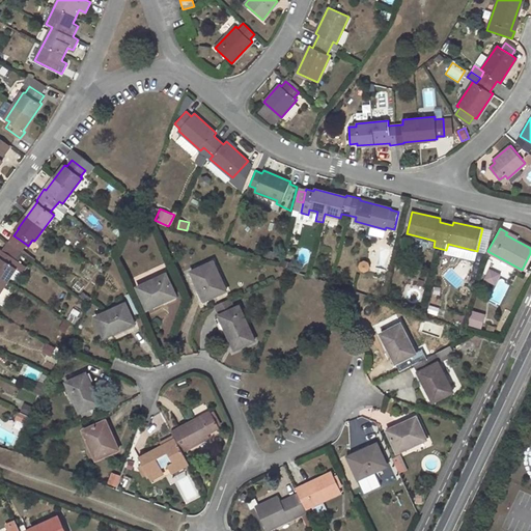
[(27,245),(14,235),(7,242),(22,252),(27,245)]
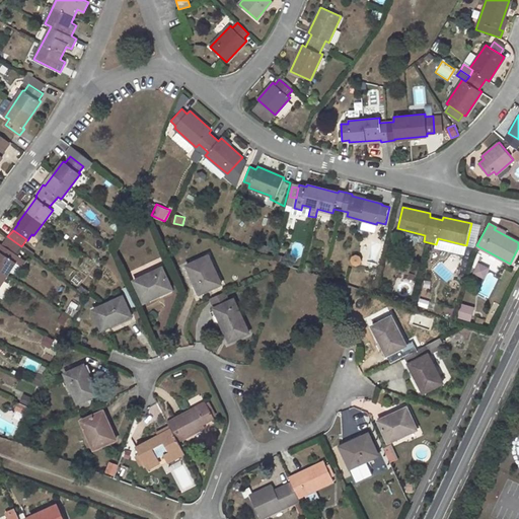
[(0,287),(16,263),(12,260),(16,253),(0,243),(0,287)]
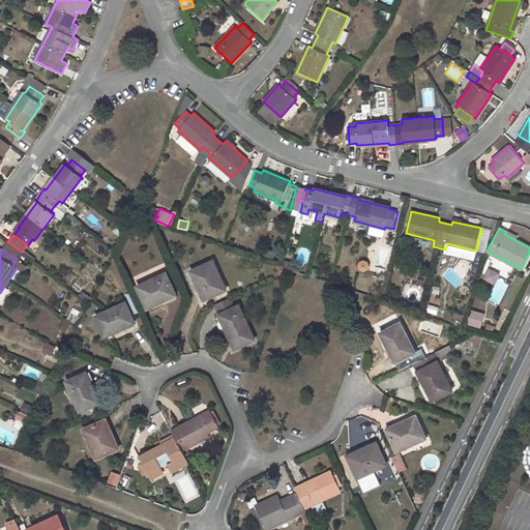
[(213,261),(192,271),(199,287),(201,286),(207,299),(227,290),(213,261)]
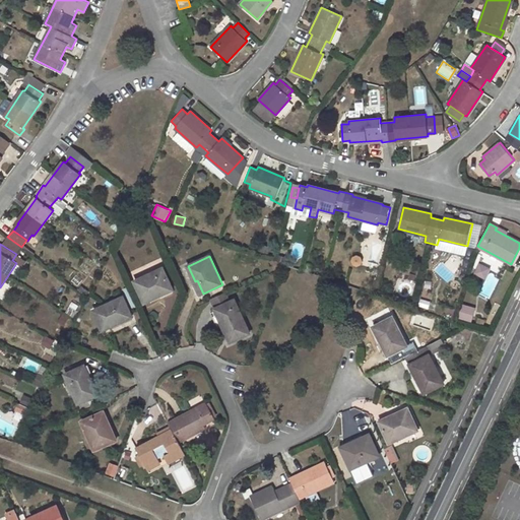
[(363,266),(364,257),(354,256),(353,265),(363,266)]
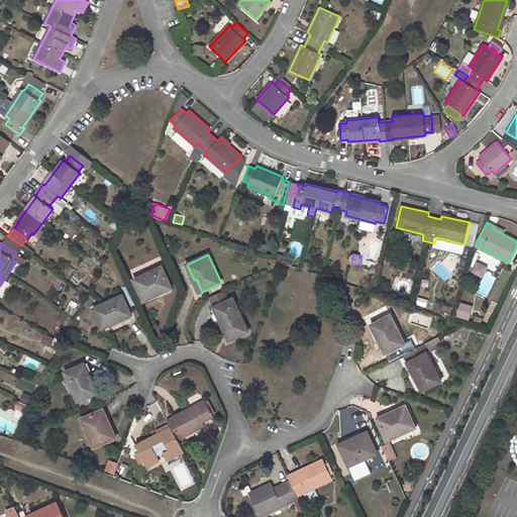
[(496,276),(488,273),(491,265),(477,260),(473,274),(483,277),(478,294),(488,298),(496,276)]
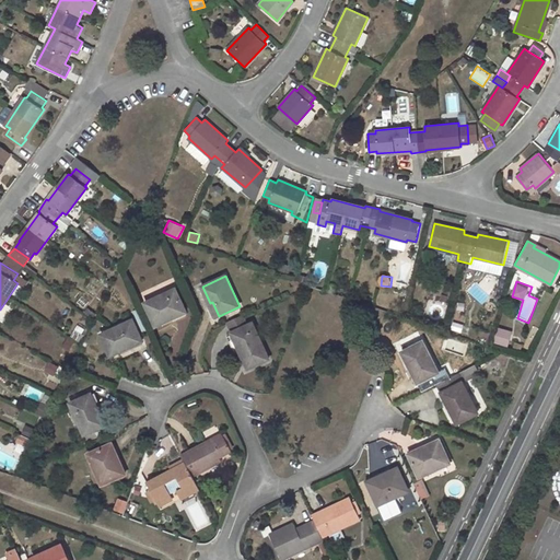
[(474,284),(467,291),(480,303),(487,296),(474,284)]
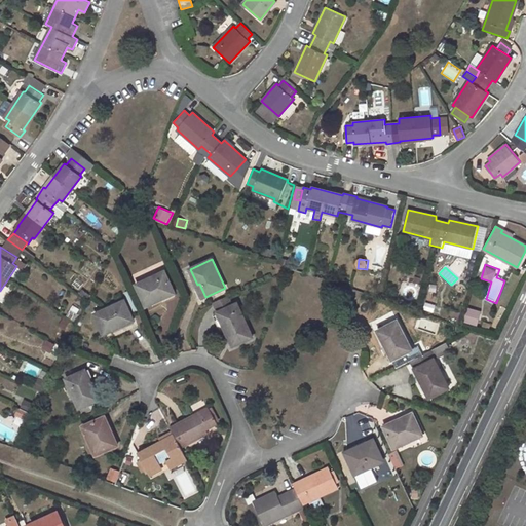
[(161,299),(160,297),(174,291),(164,271),(136,285),(146,306),(161,299)]
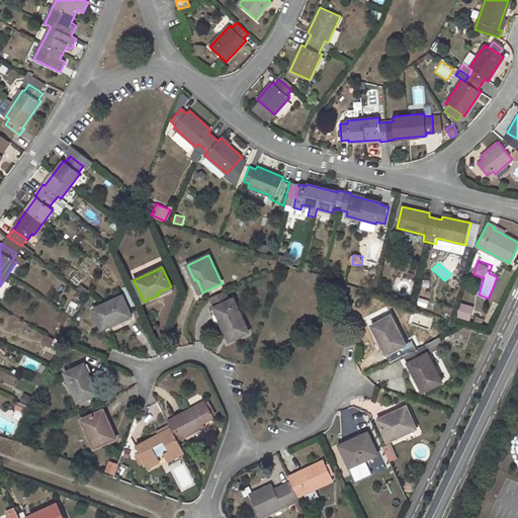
[(225,292),(210,298),(230,341),(250,333),(234,298),(229,300),(225,292)]
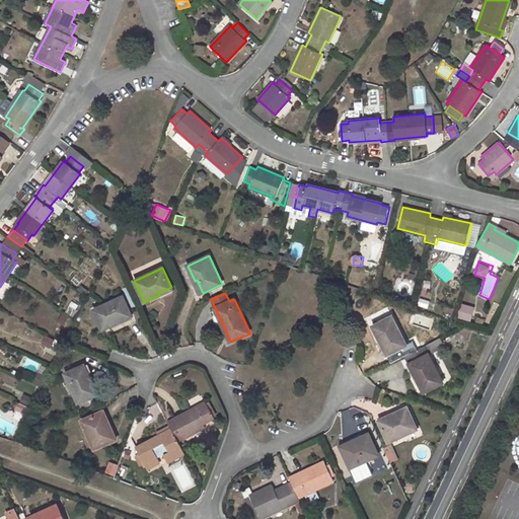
[(123,296),(93,310),(102,329),(132,316),(123,296)]
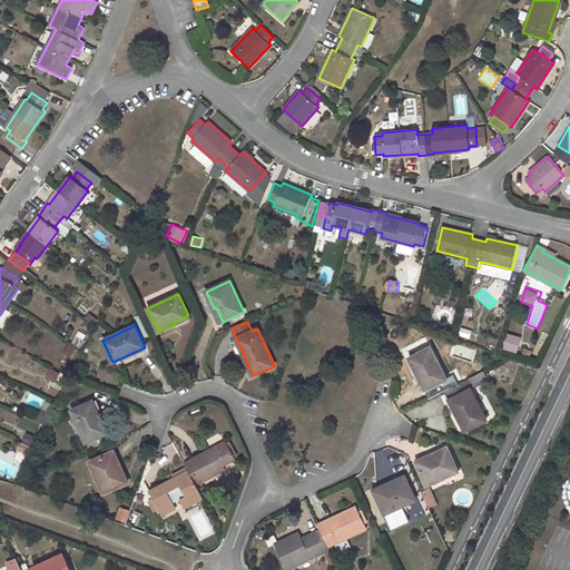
[(509,335),(505,346),(519,350),(522,340),(509,335)]
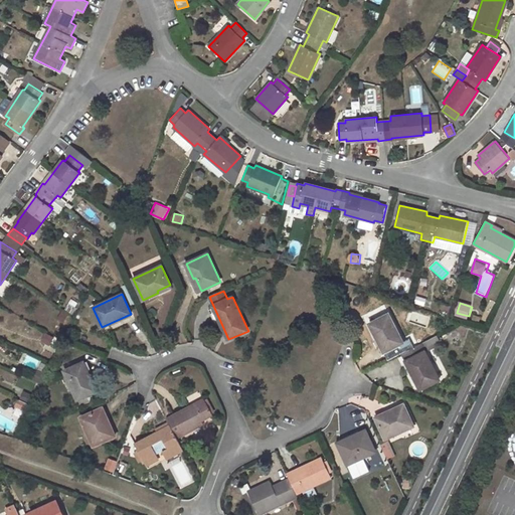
[(60,312),(58,320),(66,322),(68,314),(60,312)]
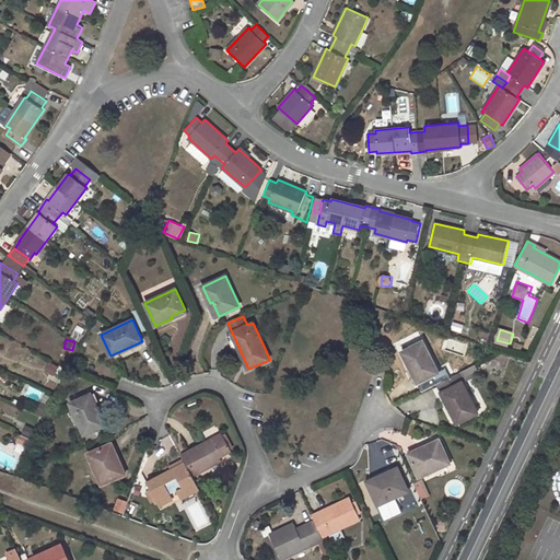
[(423,341),(403,352),(418,382),(439,372),(423,341)]
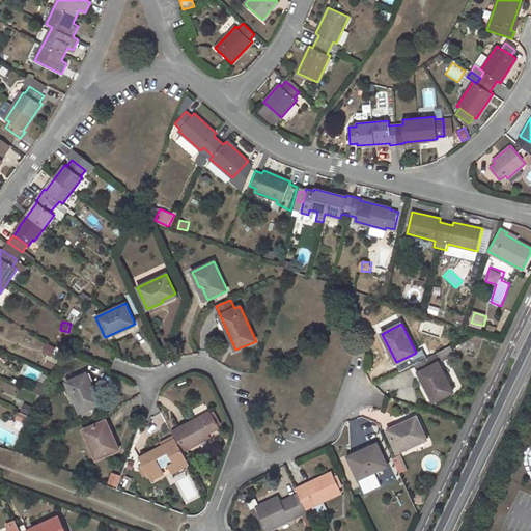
[(54,359),(59,350),(48,343),(43,352),(54,359)]
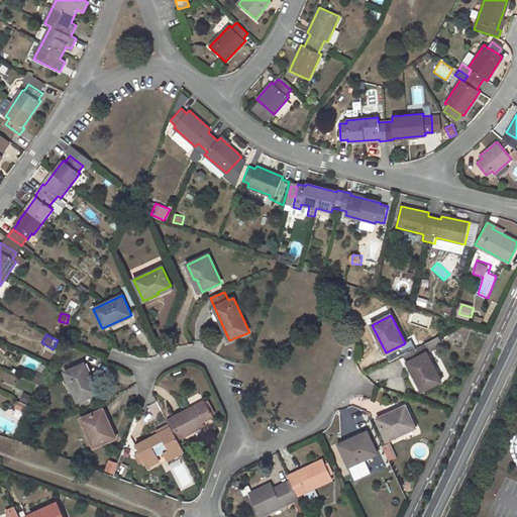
[(427,340),(428,349),(443,347),(441,338),(427,340)]
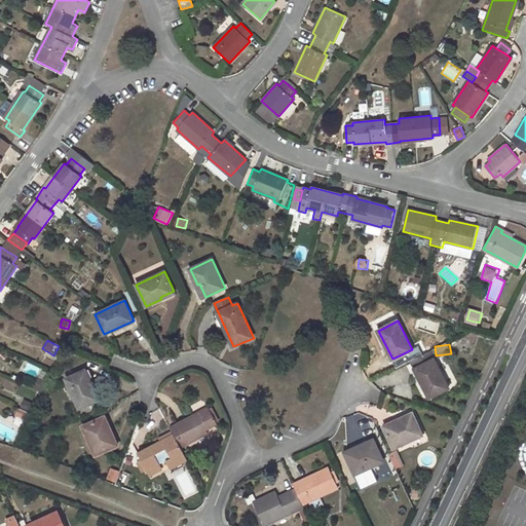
[(425,352),(411,361),(429,398),(449,387),(434,359),(429,361),(425,352)]
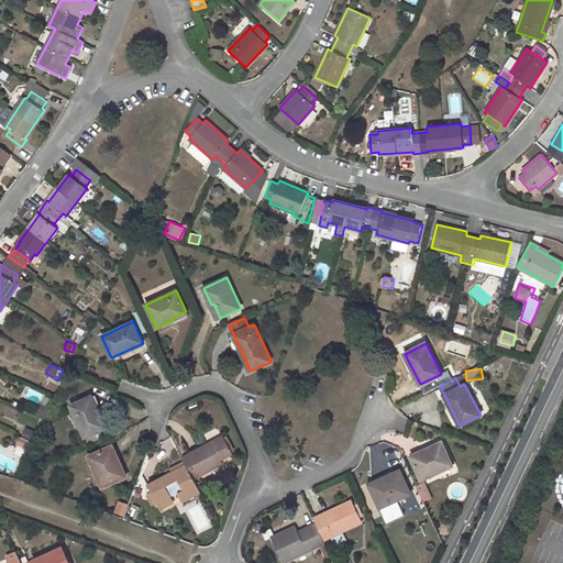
[(29,388),(24,399),(40,405),(43,394),(29,388)]
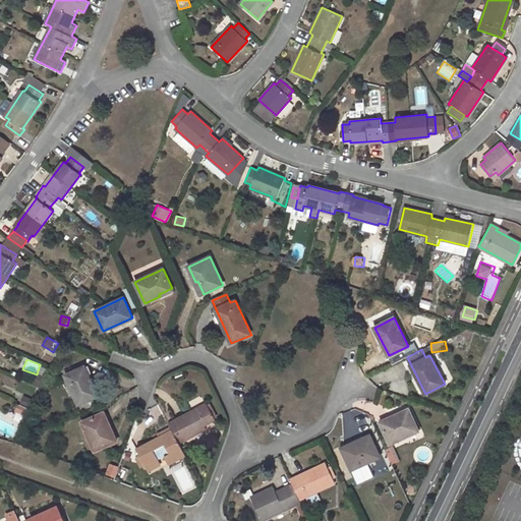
[(85,366),(65,374),(78,404),(98,396),(85,366)]
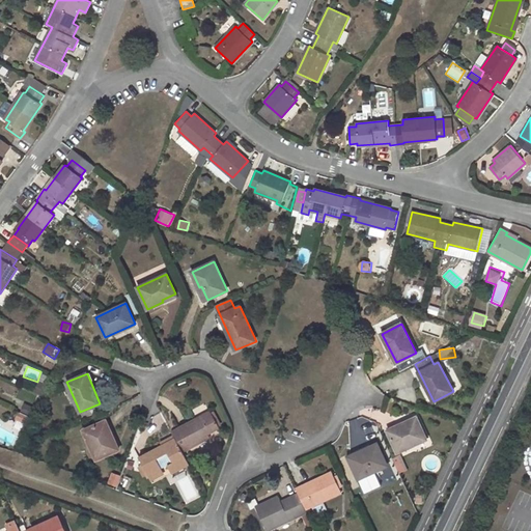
[(39,379),(34,391),(42,394),(47,382),(39,379)]
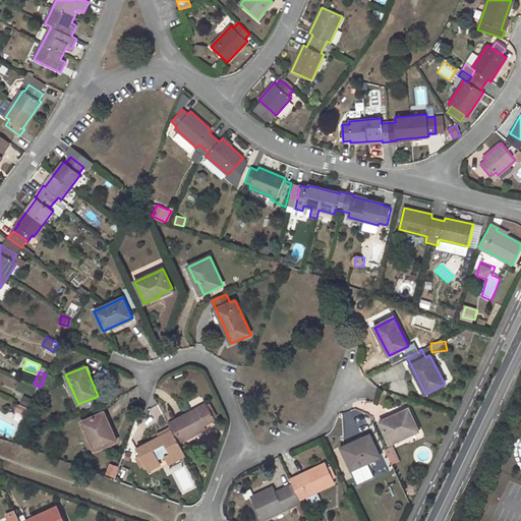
[(20,404),(31,407),(34,400),(23,396),(20,404)]
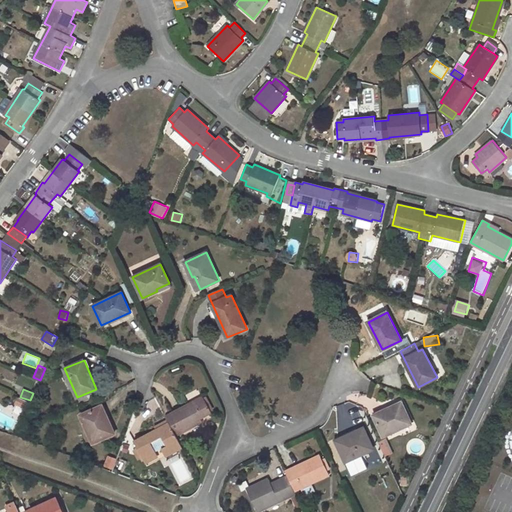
[(199,423),(197,420),(212,411),(204,396),(173,412),(183,432),(199,423)]
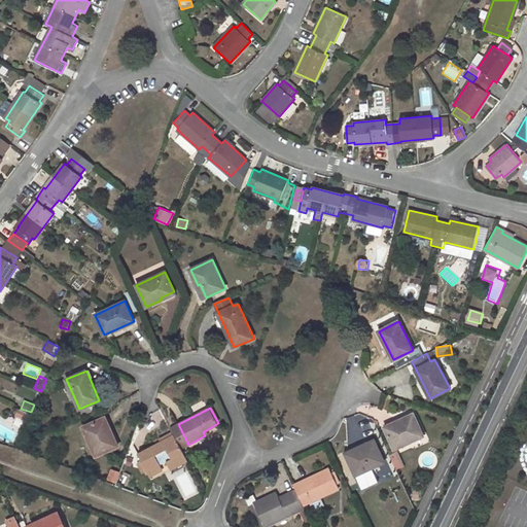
[(19,409),(15,417),(26,421),(30,413),(19,409)]
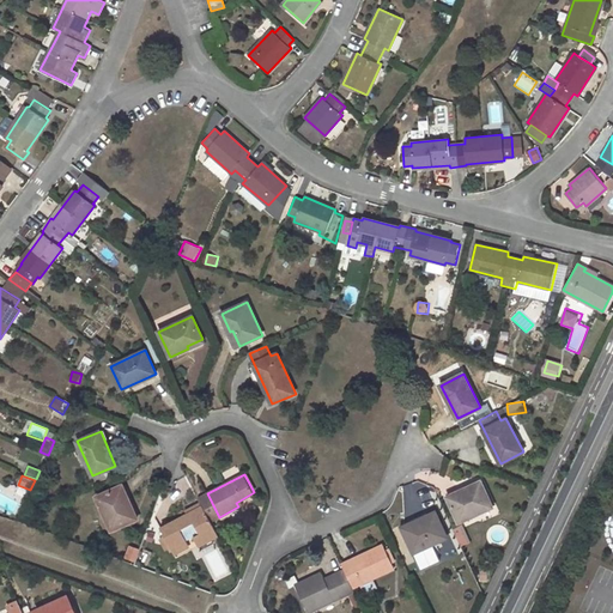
[(481,481),(462,490),(463,493),(449,499),(460,522),(493,508),(481,481)]
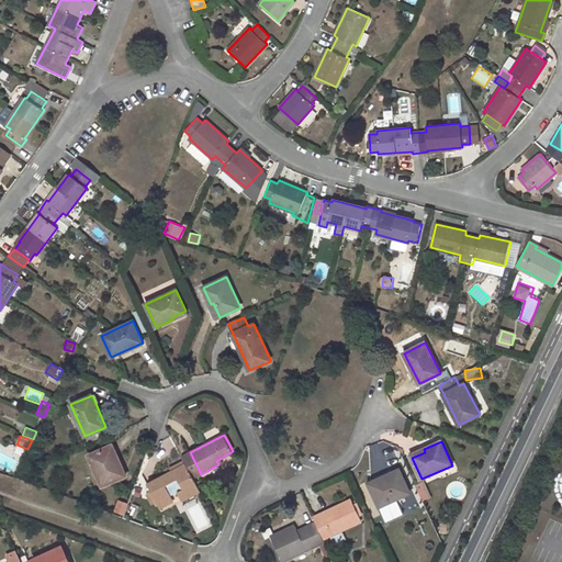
[(109,447),(89,456),(102,486),(125,476),(119,460),(115,460),(109,447)]
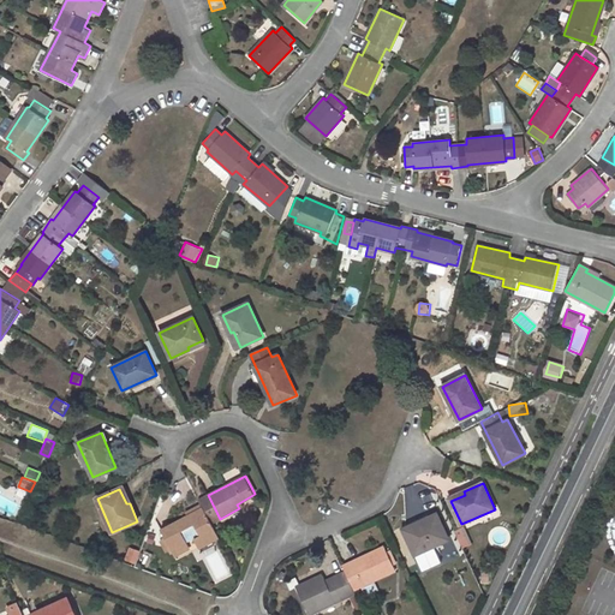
[(208,495),(198,501),(212,524),(220,519),(208,495)]
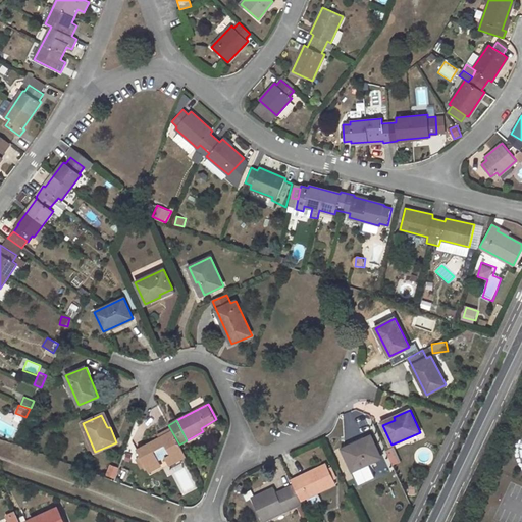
[(172,431),(137,450),(146,467),(159,461),(154,451),(165,445),(171,454),(165,458),(169,465),(186,457),(179,445),(172,431)]
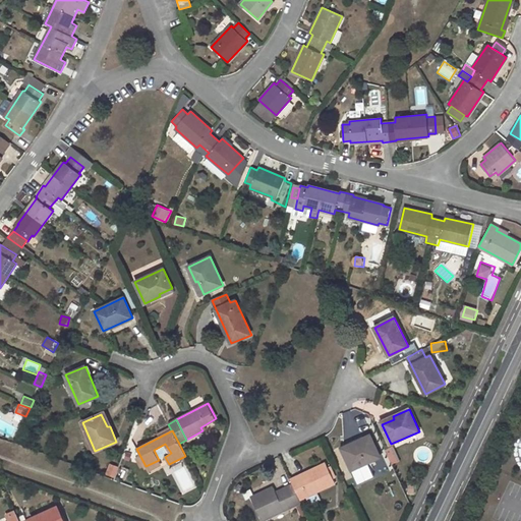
[(370,436),(354,443),(355,445),(342,451),(351,470),(381,457),(370,436)]
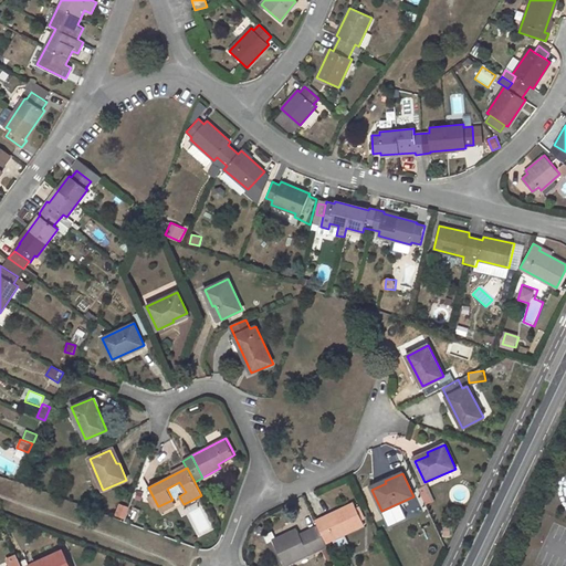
[(173,500),(158,506),(160,511),(175,503),(173,500)]
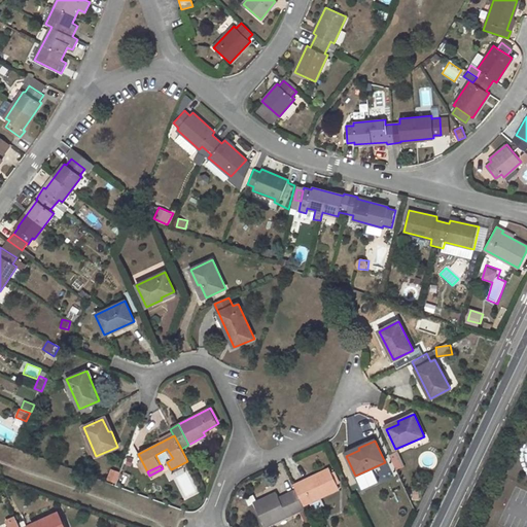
[(110,468),(107,481),(116,484),(120,471),(110,468)]
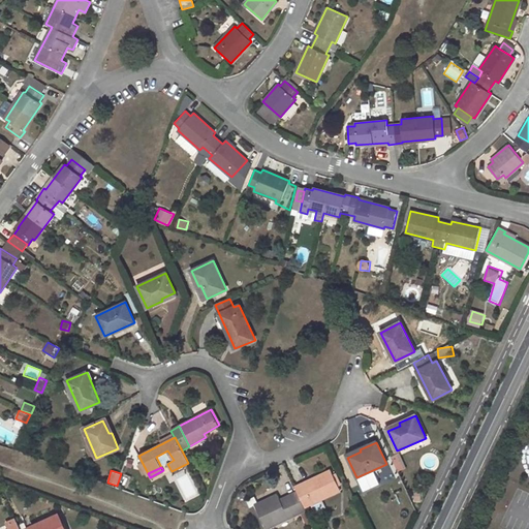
[(331,470),(294,487),(298,492),(305,507),(340,491),(331,470)]
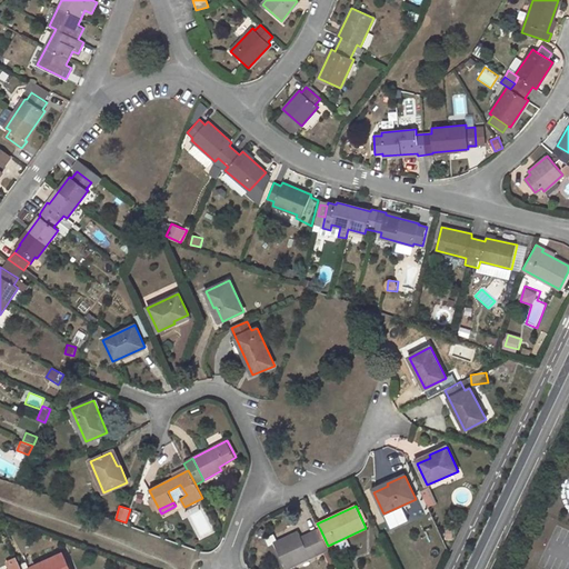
[(200,537),(212,530),(200,509),(189,516),(200,537)]
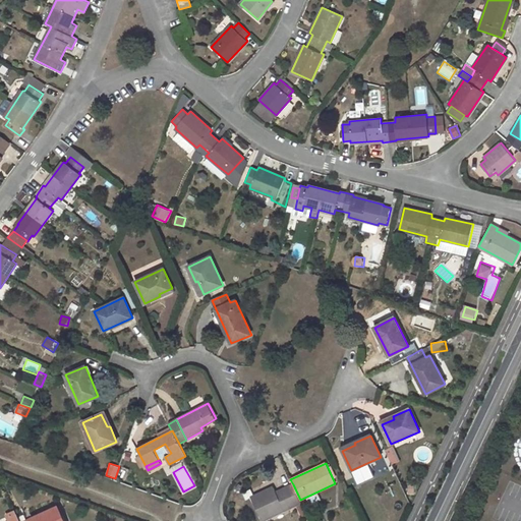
[(274,487),(251,498),(262,520),(301,503),(300,500),(293,484),(284,489),(288,498),(280,502),(276,493),(274,487)]
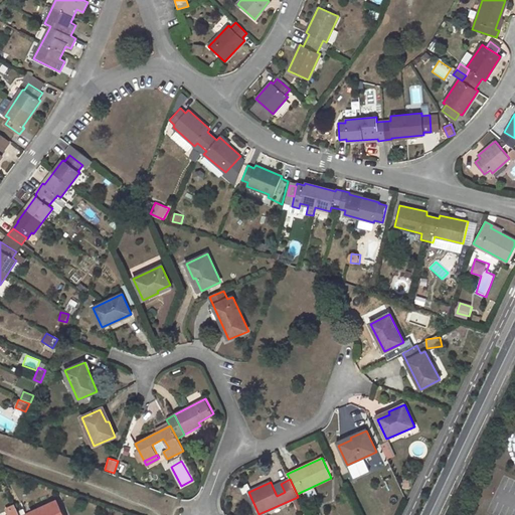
[(281,484),(273,487),(277,496),(285,492),(281,484)]
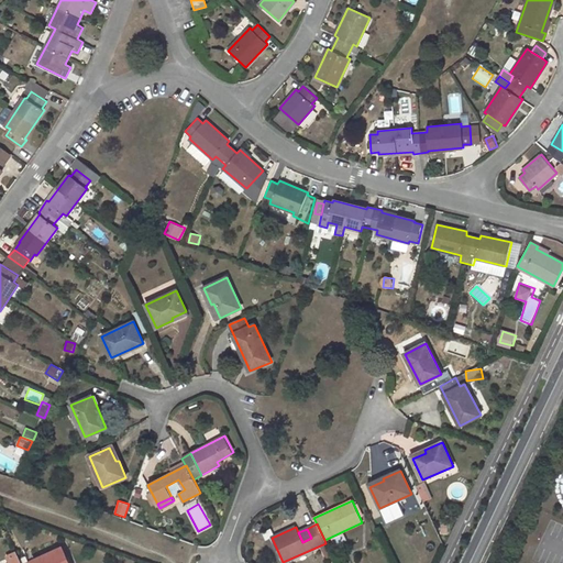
[(272,538),(266,541),(276,562),(282,562),(283,562),(272,538)]
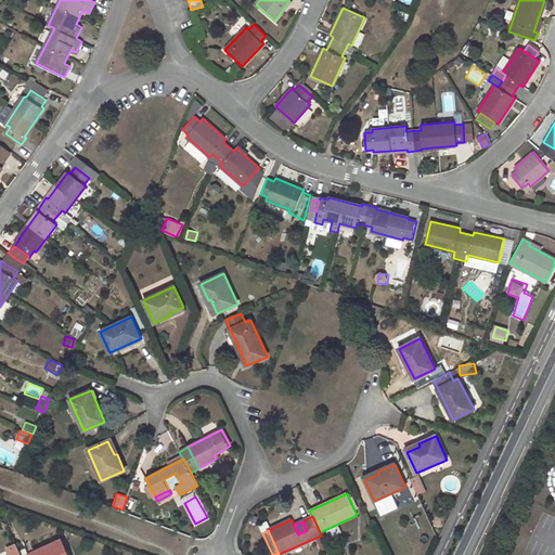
[(67,554),(61,540),(27,554),(67,554)]
